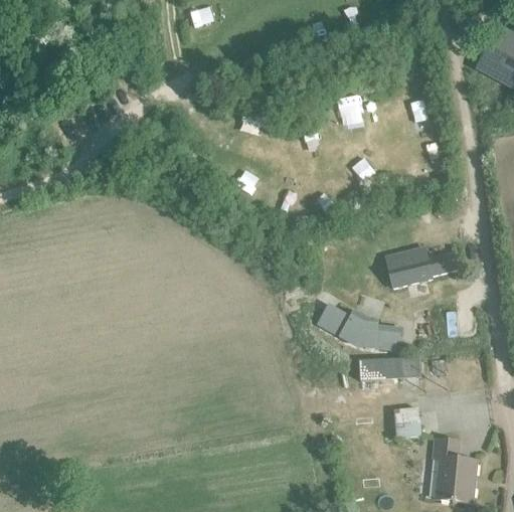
[(513,69),(513,68),(513,36),(509,34),(503,45),(496,59),(495,59),(489,70),(491,72),(507,81),(513,69)]
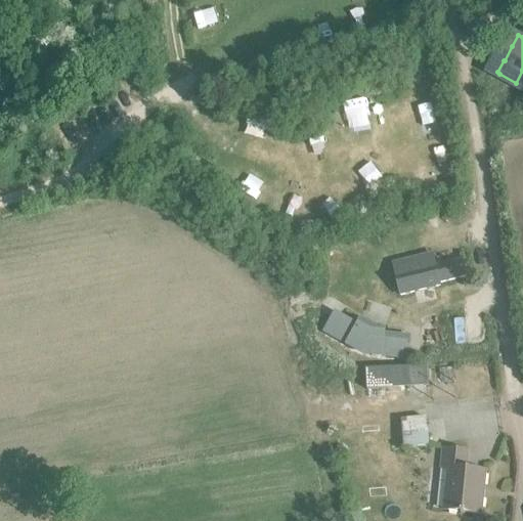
[(278,206),(293,209),(297,191),(281,189),(278,206)]
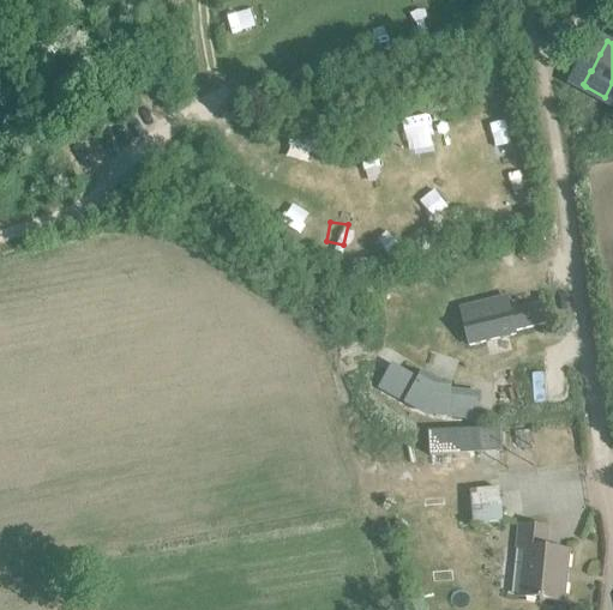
[(505,296),(460,307),(467,343),(514,332),(514,328),(544,321),(539,302),(509,309),(505,296)]
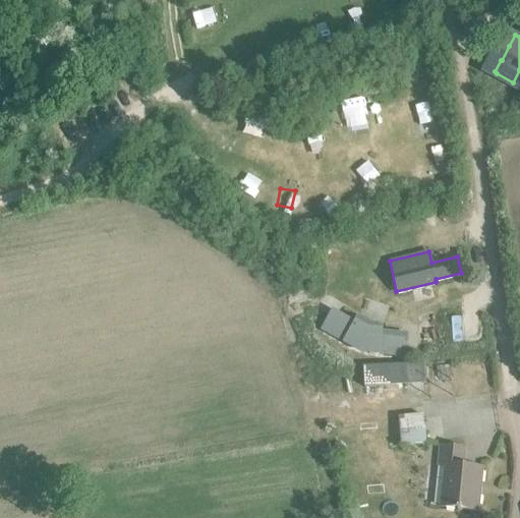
[(405,349),(407,330),(382,328),(383,317),(326,311),(324,342),(405,349)]
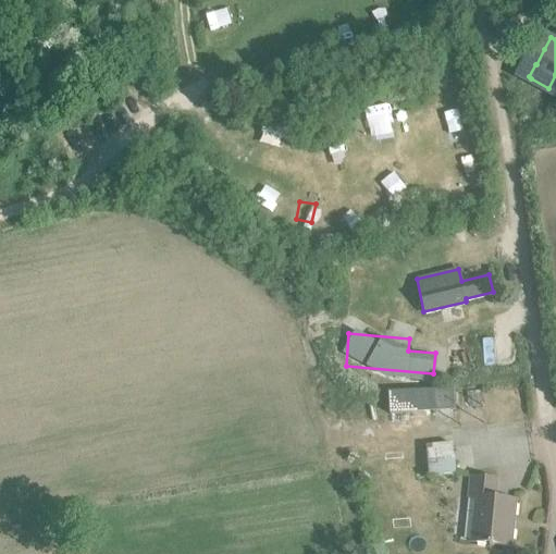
[(429,379),(405,378),(405,386),(428,388),(429,379)]
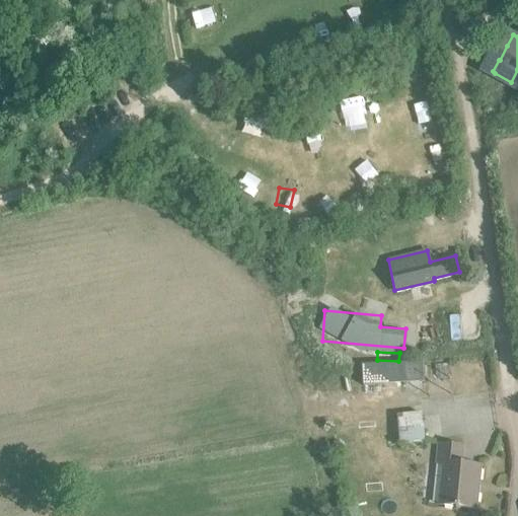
[(422,360),(361,362),(362,381),(422,379),(422,360)]
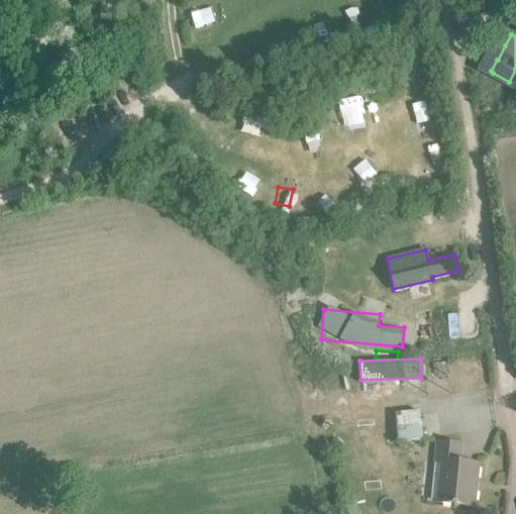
[(422,436),(421,408),(396,409),(396,437),(422,436)]
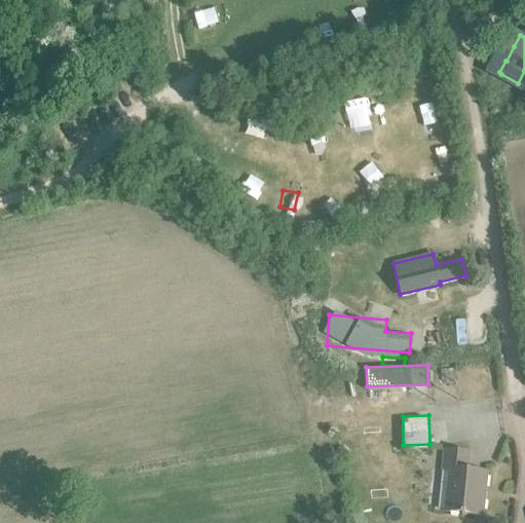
[(464,512),(481,514),(485,472),(465,469),(467,451),(444,448),(442,468),(449,469),(444,510),(460,512),(460,513),(464,514),(464,512)]
